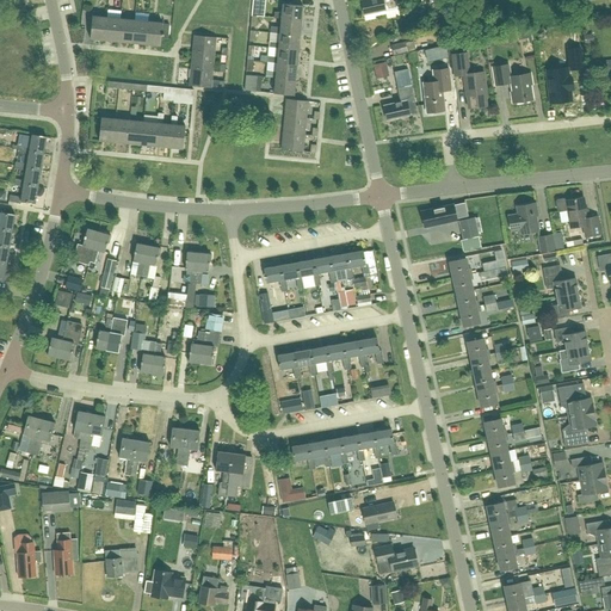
[(259,12),(259,4),(266,4),(265,0),(253,0),(253,12),(259,12)]
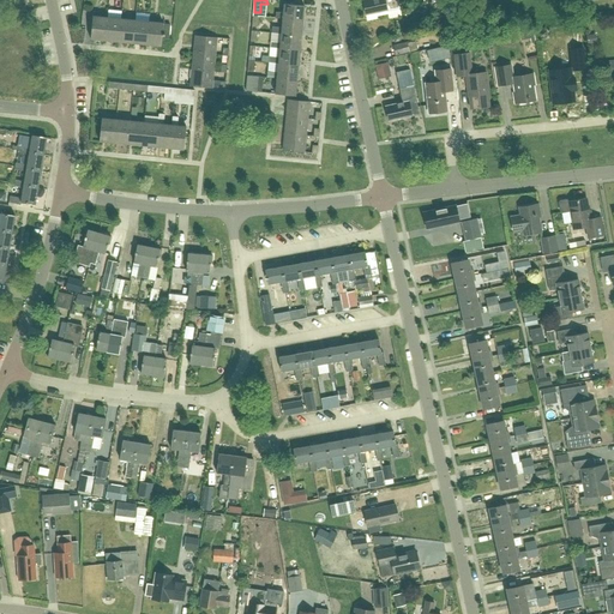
[(366,16),(387,11),(387,12),(399,10),(397,0),(365,0),(362,0),(366,16)]
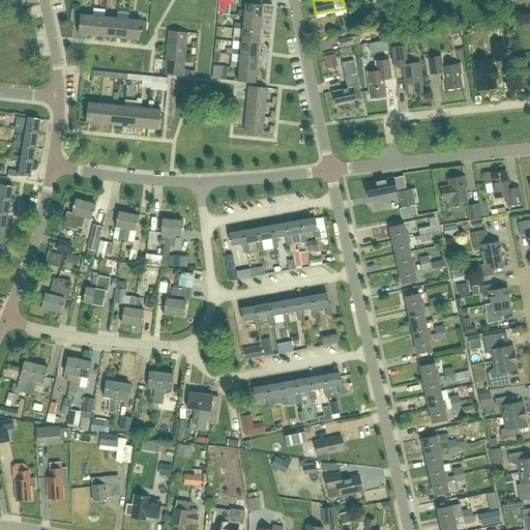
[(238,16),(244,17),(262,19),(263,5),(245,3),(244,11),(238,11),(238,16)]
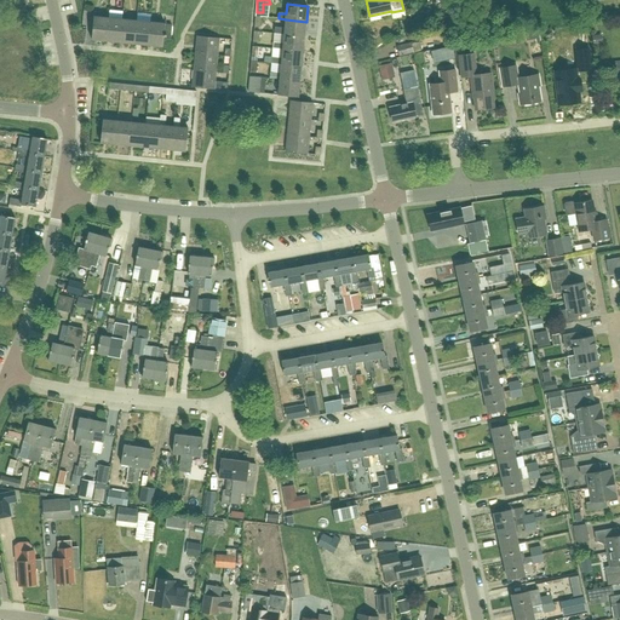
[(95,12),(91,40),(105,41),(108,18),(99,17),(99,12),(95,12)]
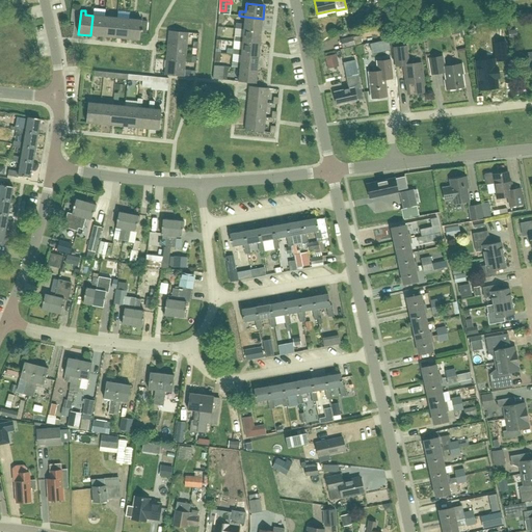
[(103,36),(105,17),(92,16),(90,35),(103,36)]
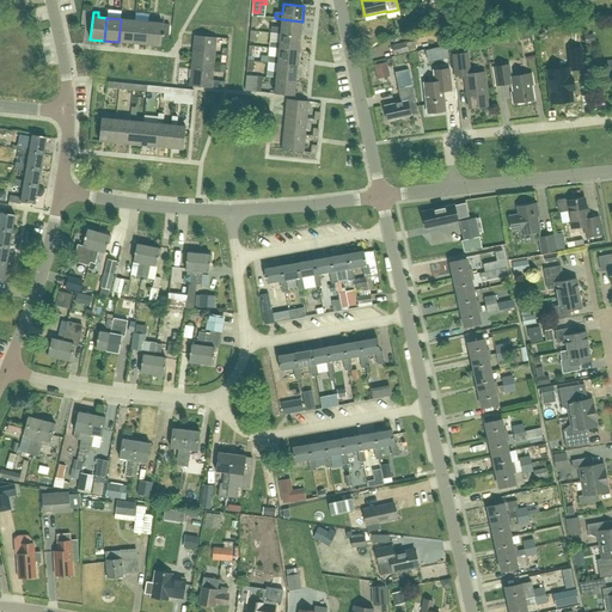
[(132,43),(134,20),(121,19),(118,42),(132,43)]
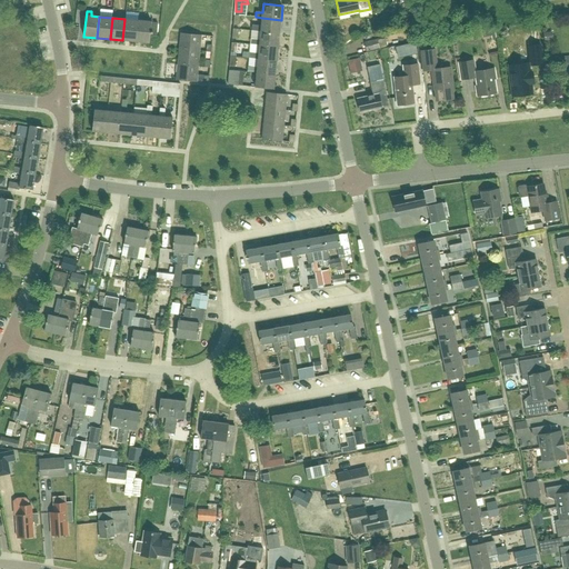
[(251,30),(261,31),(280,33),(281,20),(262,18),(261,26),(252,25),(251,30)]
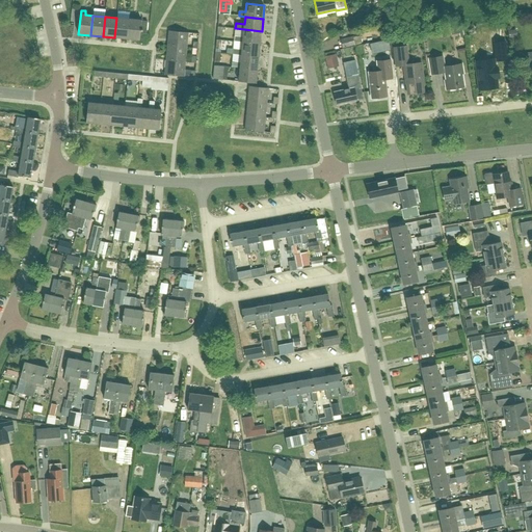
[(129,19),(116,18),(114,37),(127,38),(129,19)]
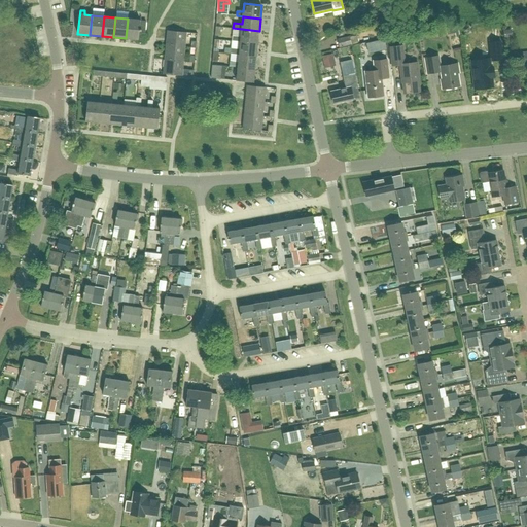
[(126,38),(138,40),(139,33),(145,34),(146,22),(140,21),(140,20),(128,19),(126,38)]
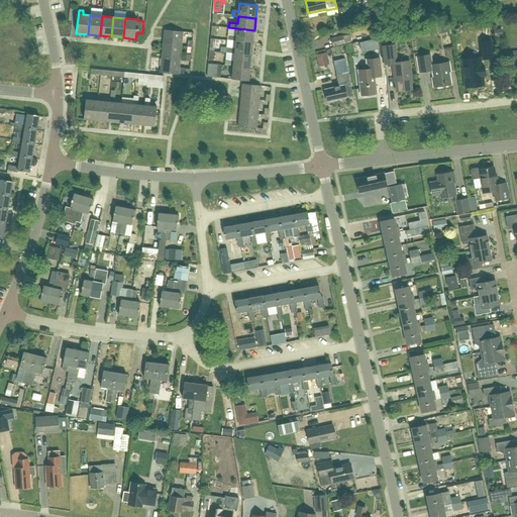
[(227,40),(236,41),(253,42),(254,30),(237,28),(236,36),(228,35),(227,40)]
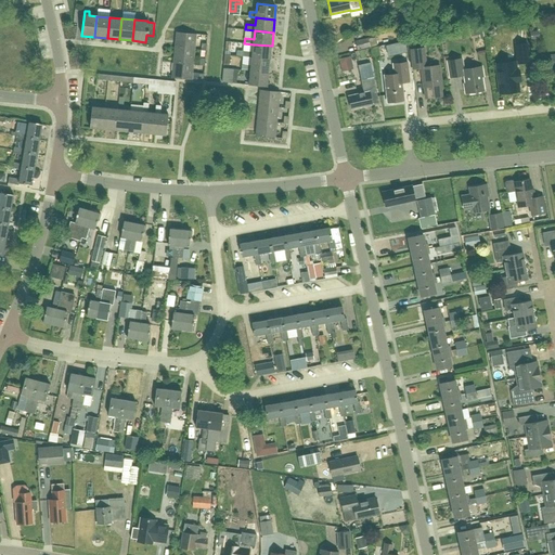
[(196,34),(177,31),(175,48),(195,50),(196,34)]
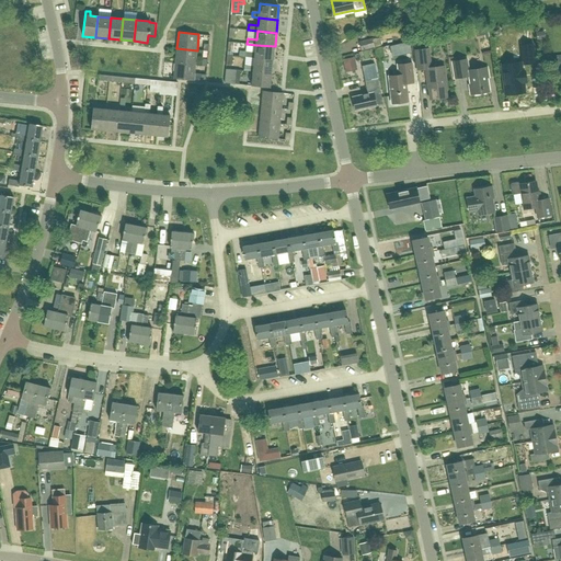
[(373,38),(359,42),(362,50),(375,47),(373,38)]
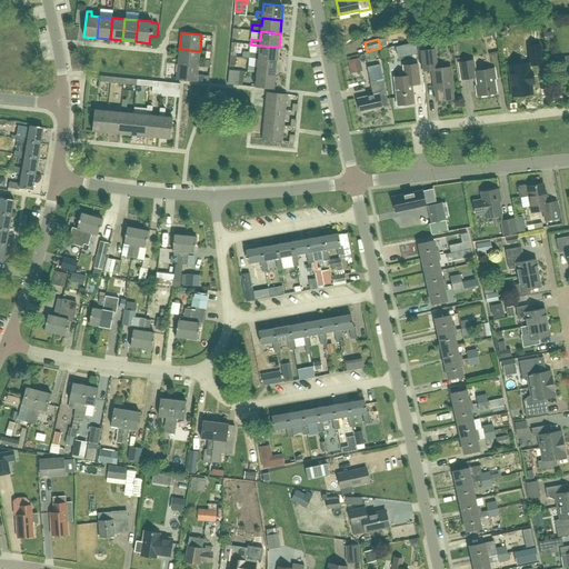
[(539,45),(528,46),(530,66),(541,65),(539,45)]
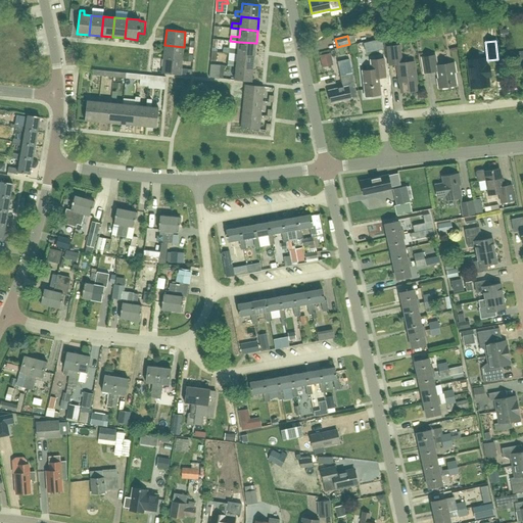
[(237,54),(254,56),(256,43),(239,42),(238,49),(230,48),(229,53),(237,54)]
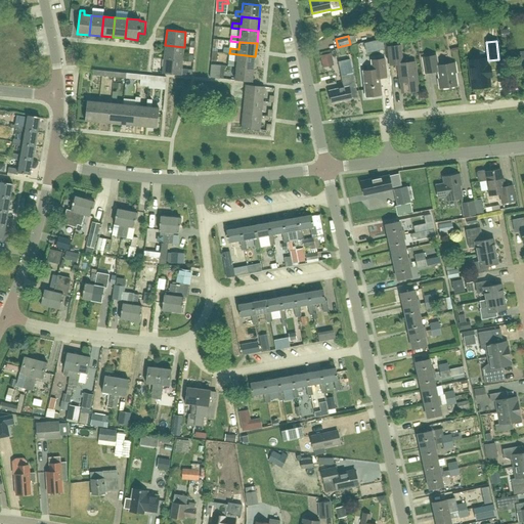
[(164,59),(182,61),(184,47),(165,45),(164,59)]
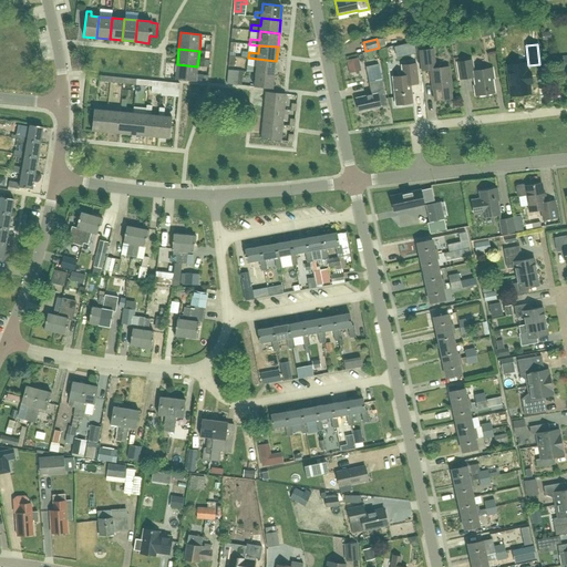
[(434,101),(452,99),(450,84),(451,84),(450,66),(435,69),(433,50),(420,51),(422,71),(430,70),(432,82),(434,101)]
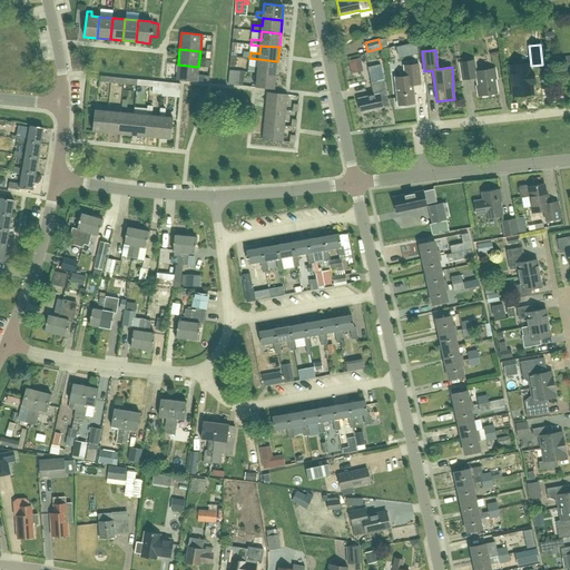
[(248,72),(257,72),(257,74),(276,75),(277,61),(258,59),(258,67),(248,67),(248,72)]
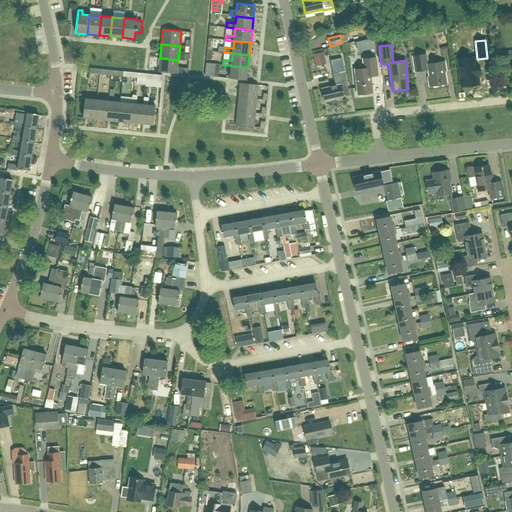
[(412,56),(414,70),(427,68),(428,75),(427,75),(429,86),(446,83),(444,71),(446,71),(444,61),(427,64),(426,54),(412,56)]
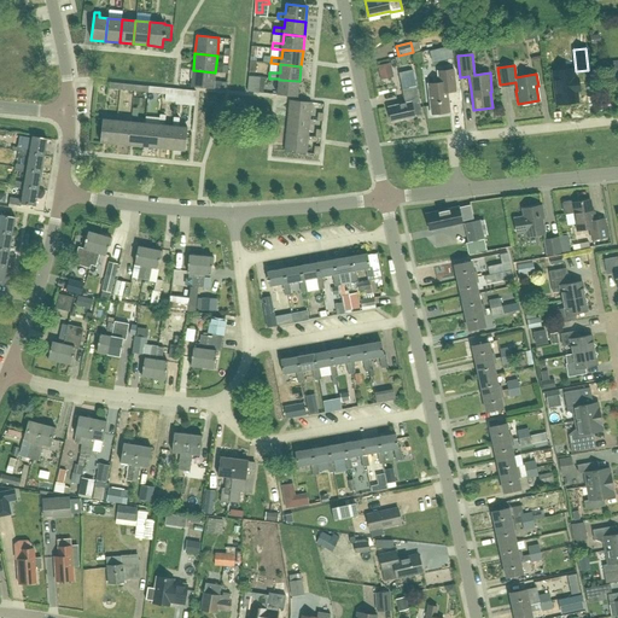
[(577,99),(571,65),(552,69),(557,103),(577,99)]
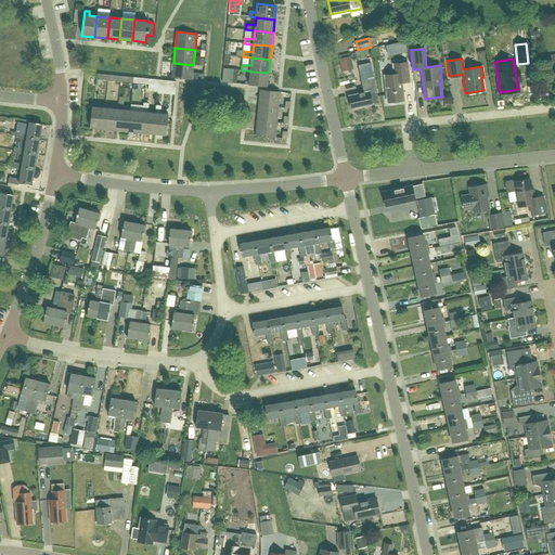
[(172,78),(192,80),(193,65),(173,63),(172,78)]
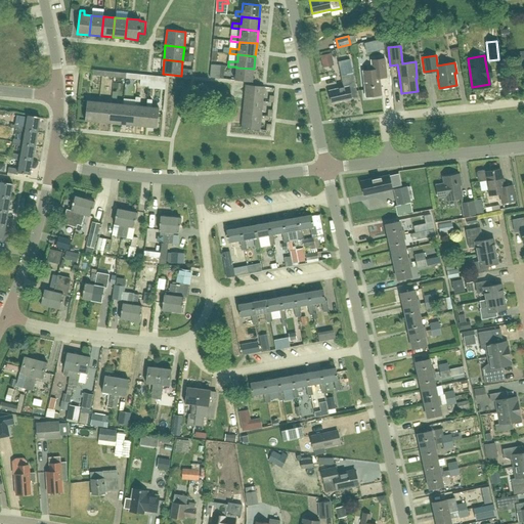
[(373,71),(363,72),(365,97),(381,95),(379,75),(386,74),(384,59),(372,60),(373,71)]
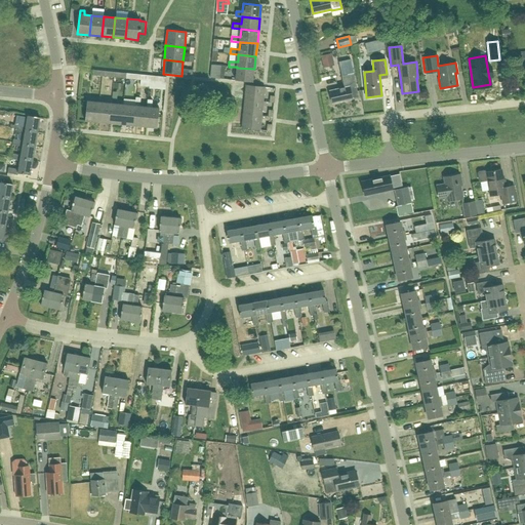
[(236,81),(253,82),(254,69),(237,68),(236,81)]
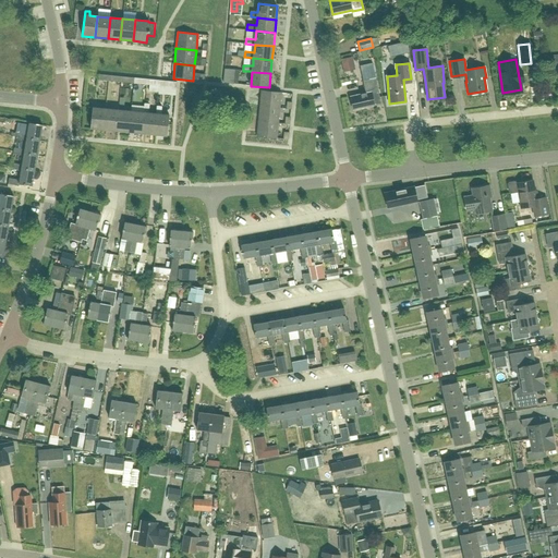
[(366,93),(350,97),(353,110),(375,106),(375,105),(381,104),(376,77),(363,81),(366,93)]
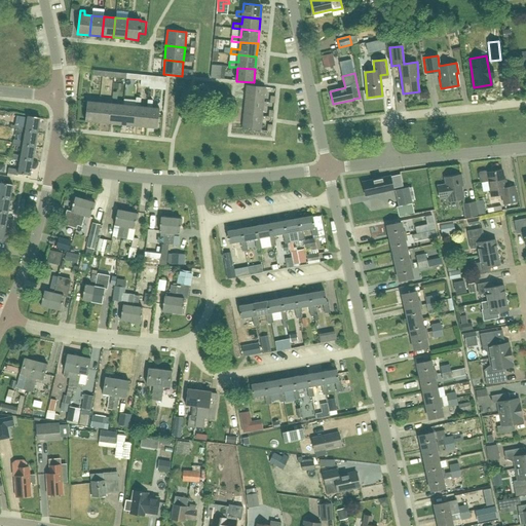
[(265,87),(247,85),(245,100),(264,102),(265,87)]
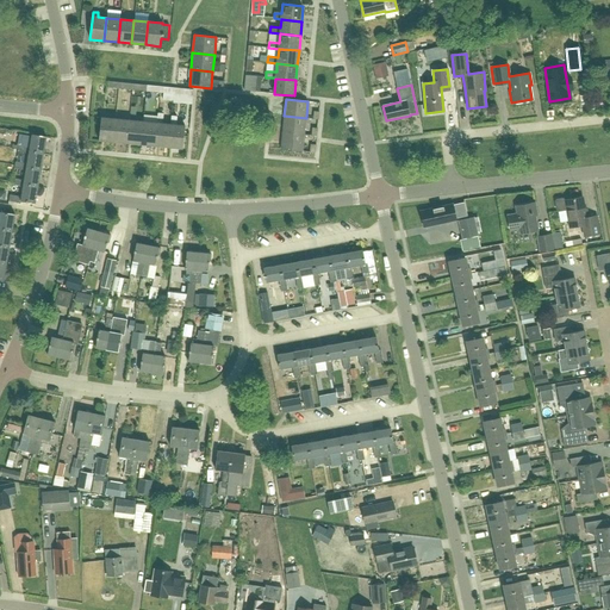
[(156,123),(154,145),(168,148),(170,124),(162,124),(163,114),(157,113),(156,123)]
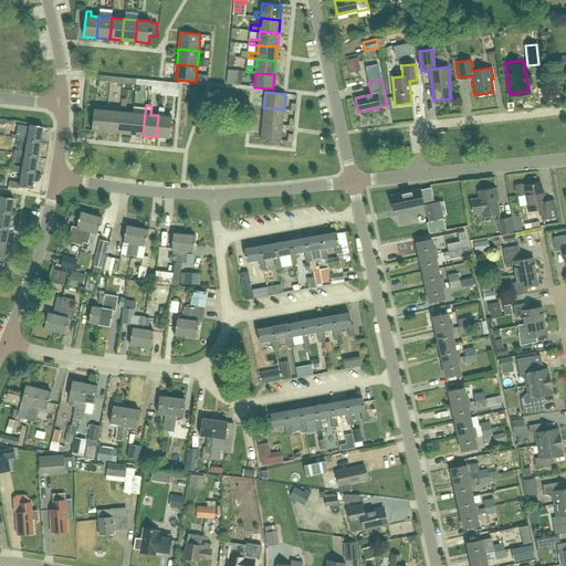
[(164,108),(159,107),(158,115),(156,137),(169,138),(171,116),(163,116),(164,108)]
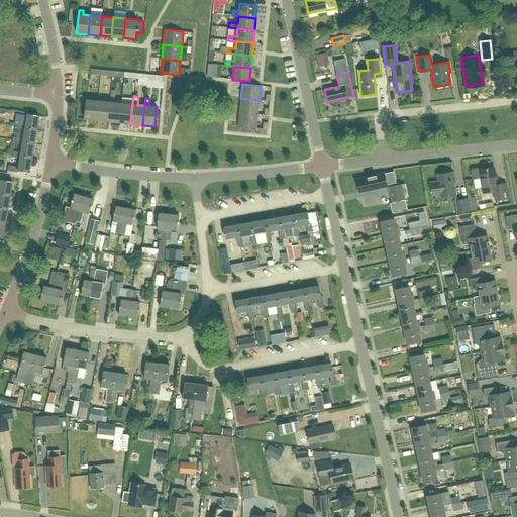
[(257,114),(260,100),(240,98),(239,112),(257,114)]
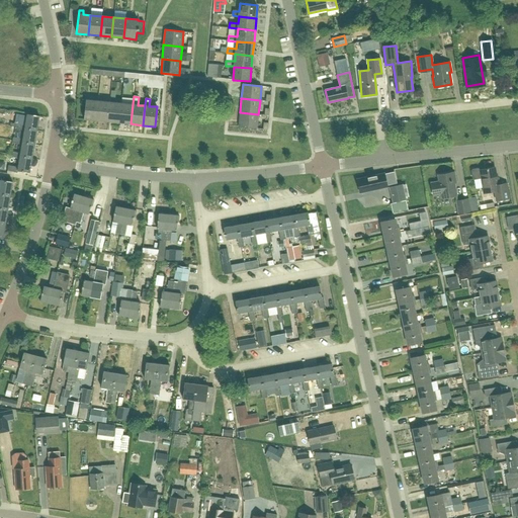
[(86,99),(84,119),(96,120),(98,101),(86,99)]
